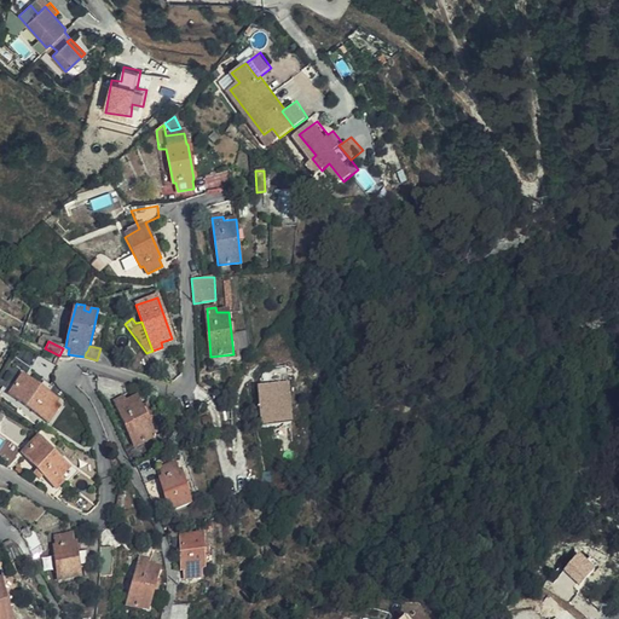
[(129,359),(139,372),(157,366),(146,353),(129,359)]
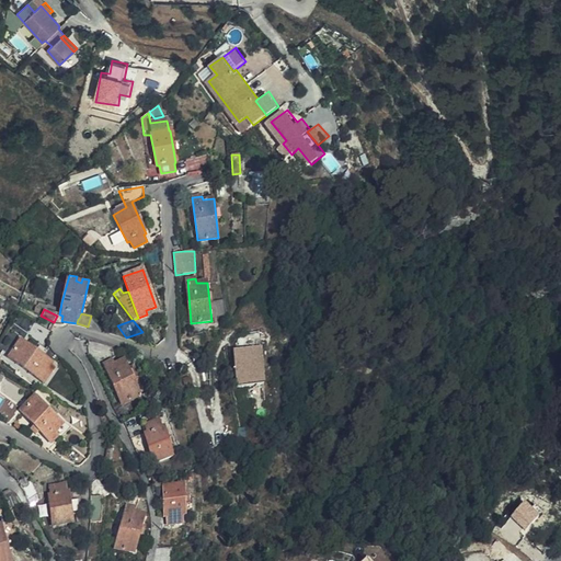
[(52,331),(34,321),(29,333),(46,345),(47,344),(53,332),(52,331)]
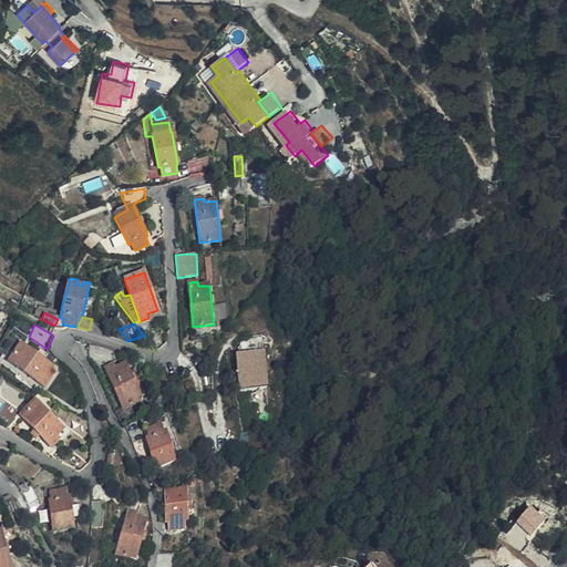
[(10,360),(23,370),(34,378),(45,385),(50,379),(47,375),(53,367),(44,360),(48,354),(40,350),(35,354),(21,344),(10,360)]
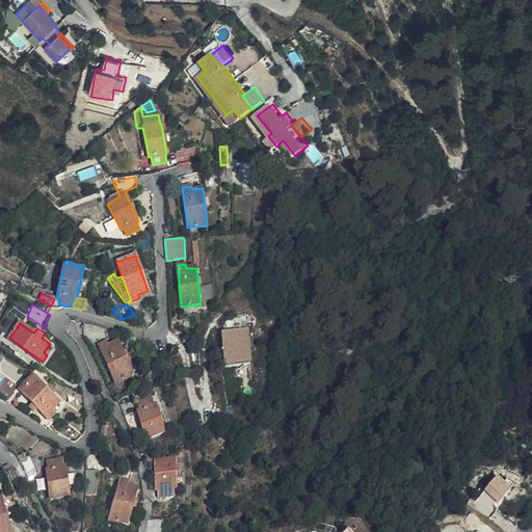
[(216,331),(217,366),(229,366),(242,366),(241,331),(216,331)]
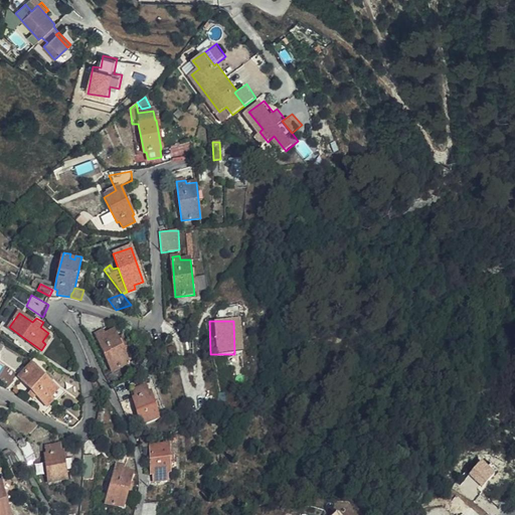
[(112,371),(105,374),(112,387),(122,381),(129,378),(139,375),(142,373),(136,360),(129,363),(122,346),(118,339),(115,330),(105,334),(104,330),(95,334),(112,371)]
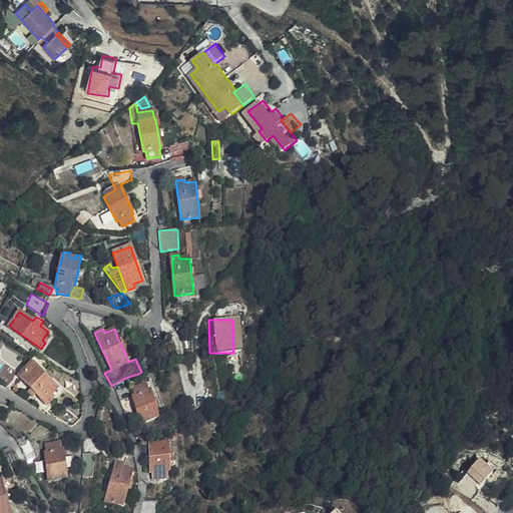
[(163,340),(160,333),(154,336),(157,342),(163,340)]
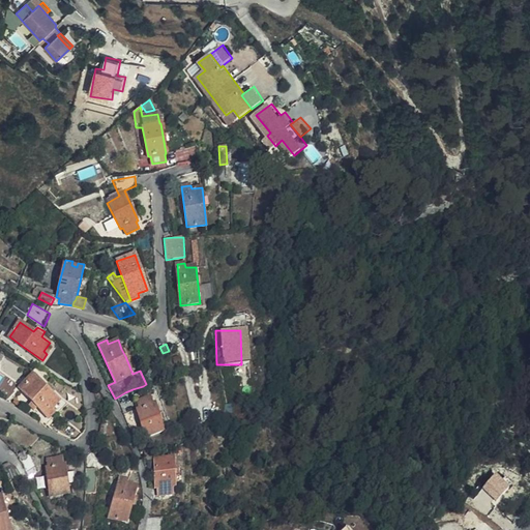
[(32,353),(22,346),(18,352),(28,359),(32,353)]
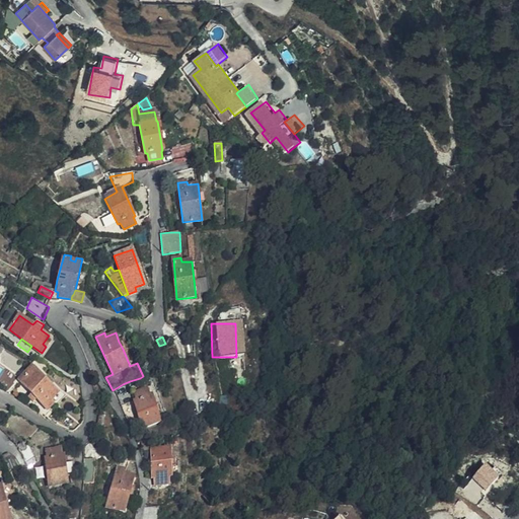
[(223,357),(212,357),(212,371),(223,371),(223,357)]
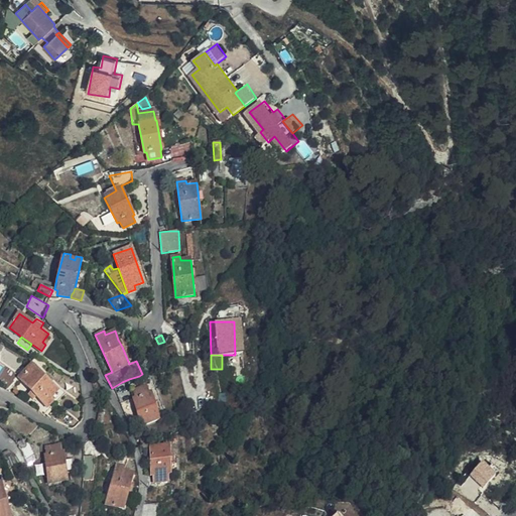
[(170,368),(179,366),(177,358),(168,362),(170,368)]
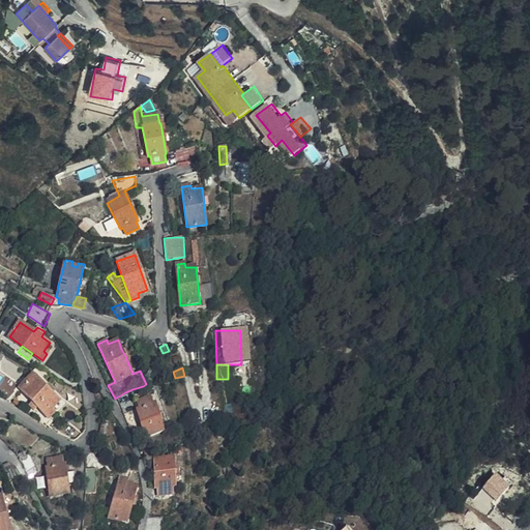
[(59,402),(52,394),(55,391),(49,384),(45,387),(33,375),(20,388),(49,418),(54,412),(52,409),(59,402)]
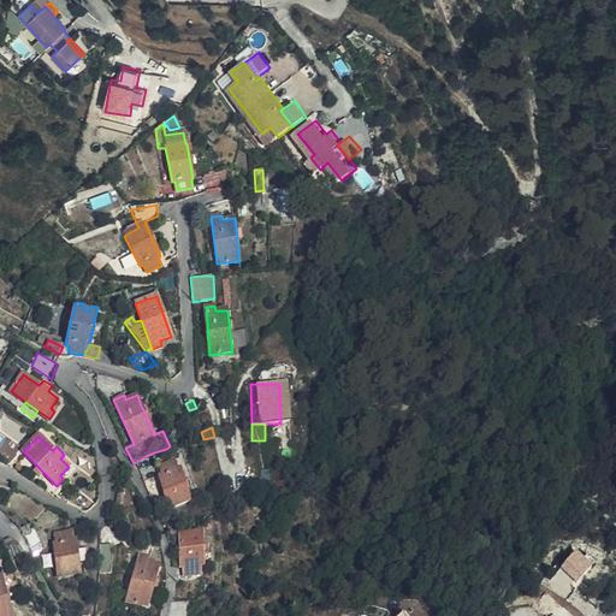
[(190,502),(181,469),(177,471),(175,462),(160,466),(163,474),(159,475),(169,508),(190,502)]
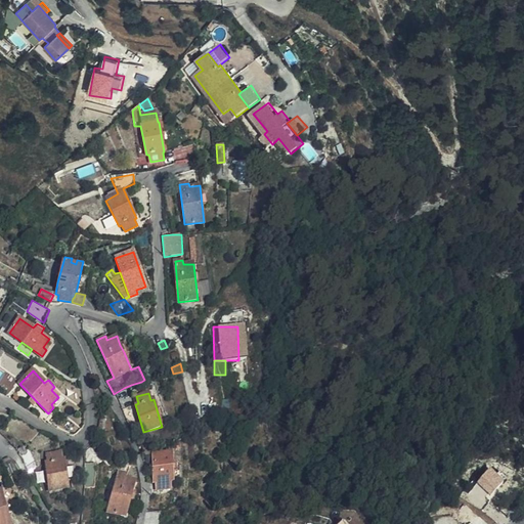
[(0,410),(0,420),(3,423),(9,415),(0,410)]
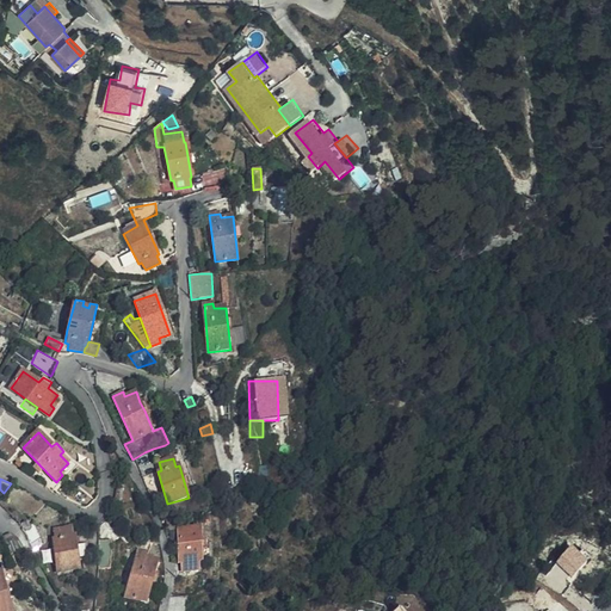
[(34,522),(22,528),(32,544),(42,537),(34,522)]
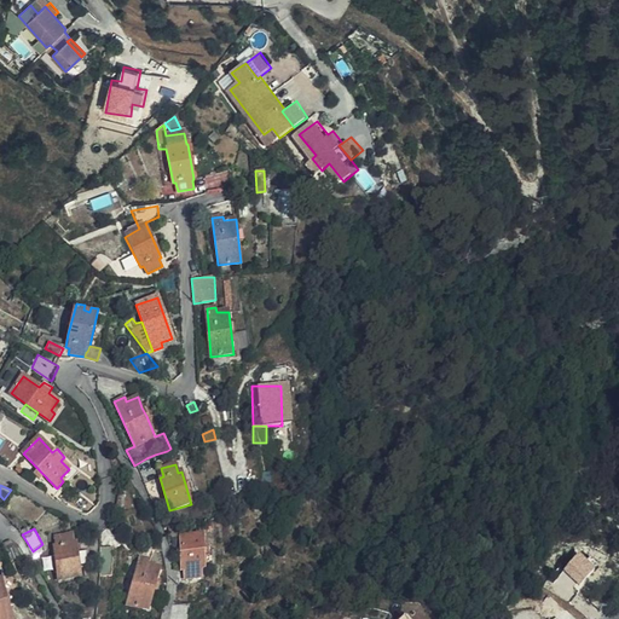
[(91,565),(88,551),(77,553),(76,542),(74,542),(73,534),(56,536),(57,544),(55,545),(59,579),(81,576),(80,567),(91,565)]
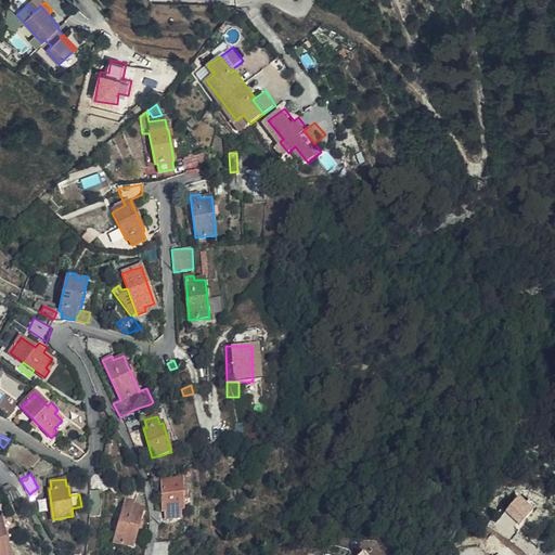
[(191,507),(191,490),(182,491),(181,479),(162,480),(163,511),(165,511),(165,519),(181,519),(180,511),(182,510),(182,507),(191,507)]
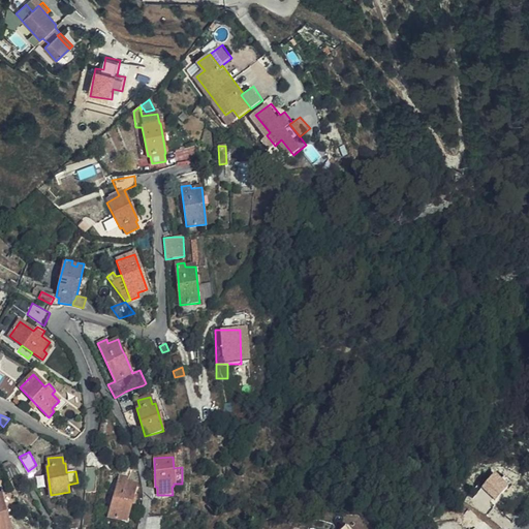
[(7,483),(22,477),(16,468),(8,462),(3,464),(0,466),(7,483)]
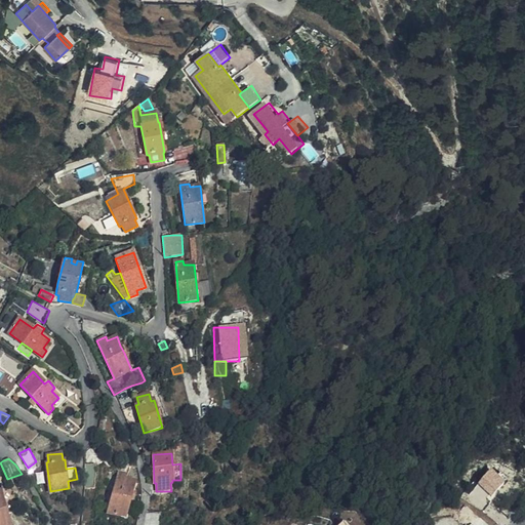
[(96,465),(85,465),(85,488),(95,488),(96,465)]
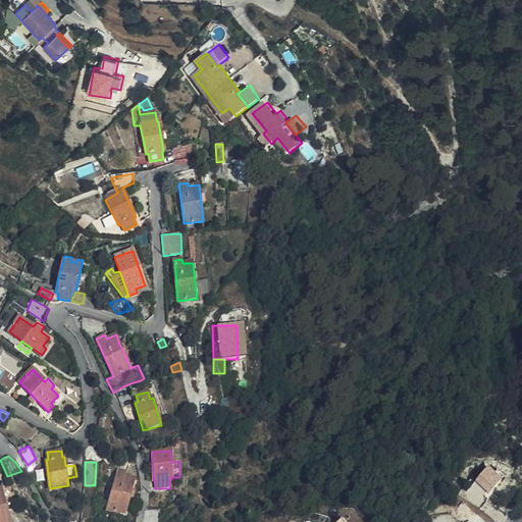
[(124,514),(135,479),(124,476),(126,472),(118,470),(108,510),(124,514)]
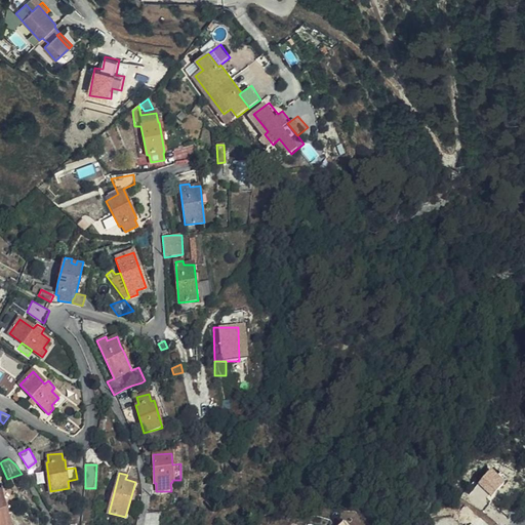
[(487,474),(471,493),(485,506),(501,487),(487,474)]
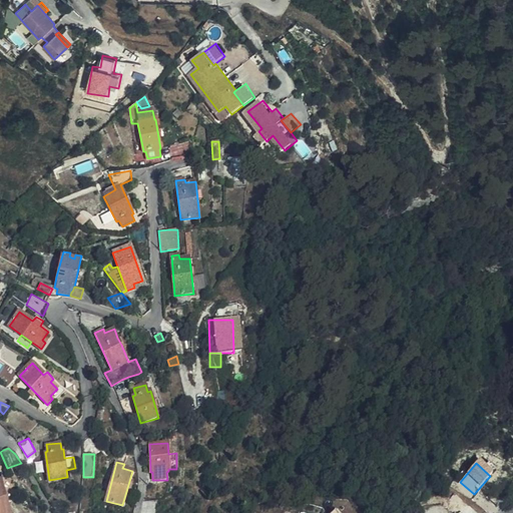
[(0,512),(9,512),(1,480),(0,479),(0,512)]
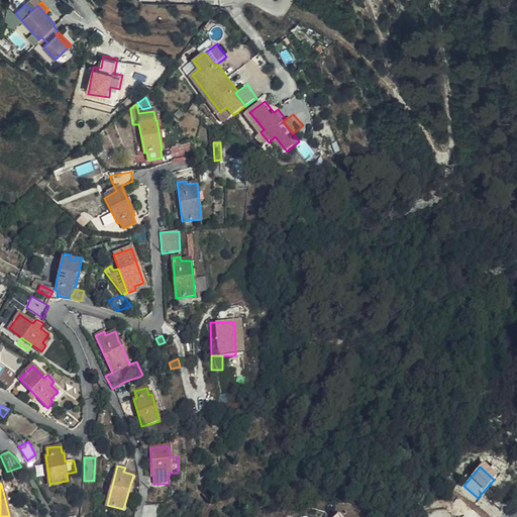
[(158,516),(161,505),(145,505),(142,516),(158,516)]
